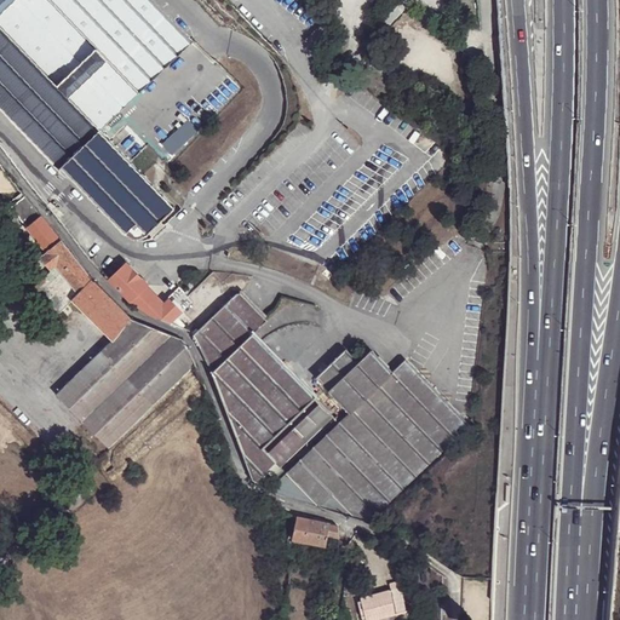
[(0,0),(0,107),(59,170),(62,167),(96,135),(188,44),(145,0),(0,0)]
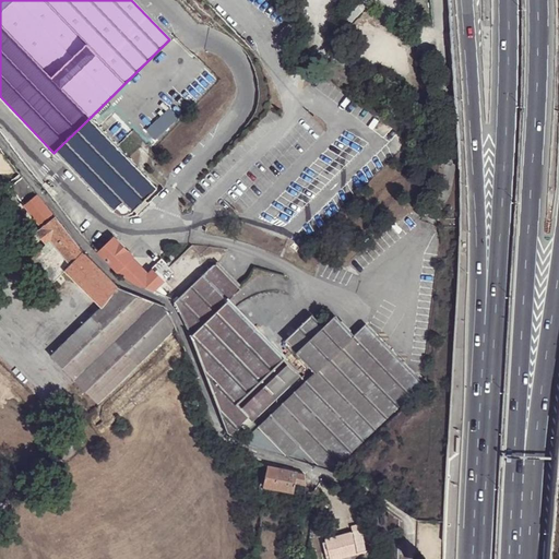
[(321,43),(312,35),(304,44),(312,51),(321,43)]
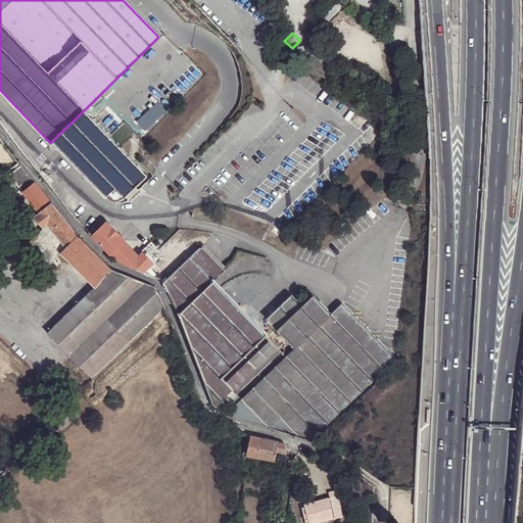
[(144,179),(81,113),(52,141),(55,145),(103,195),(106,198),(112,199),(120,199),(125,197),(144,179)]
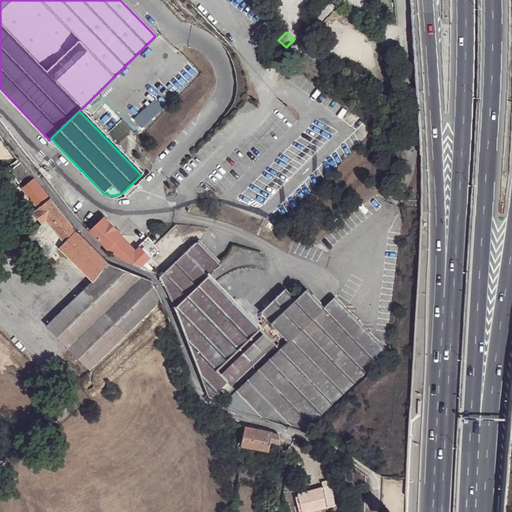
[(50,198),(21,161),(8,171),(38,208),(32,213),(40,222),(41,221),(44,223),(28,238),(50,260),(61,248),(59,246),(75,230),(50,198)]
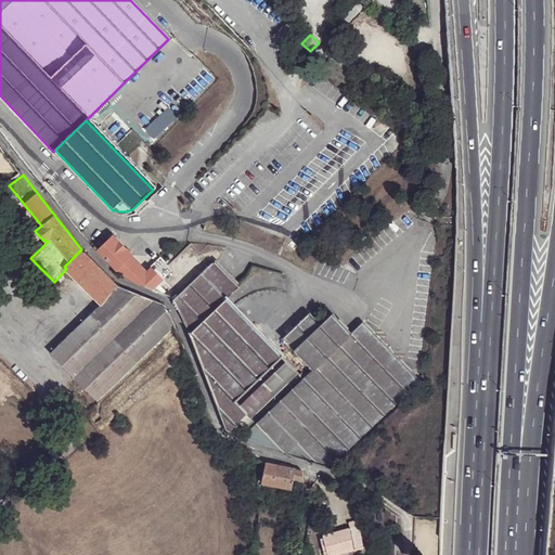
[(99,252),(118,270),(129,255),(130,256),(131,255),(113,235),(112,237),(113,239),(99,252)]
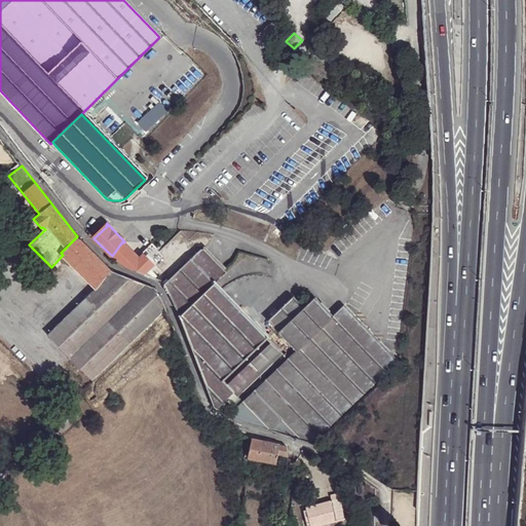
[(61,253),(63,255),(94,288),(111,270),(77,236),(61,253)]
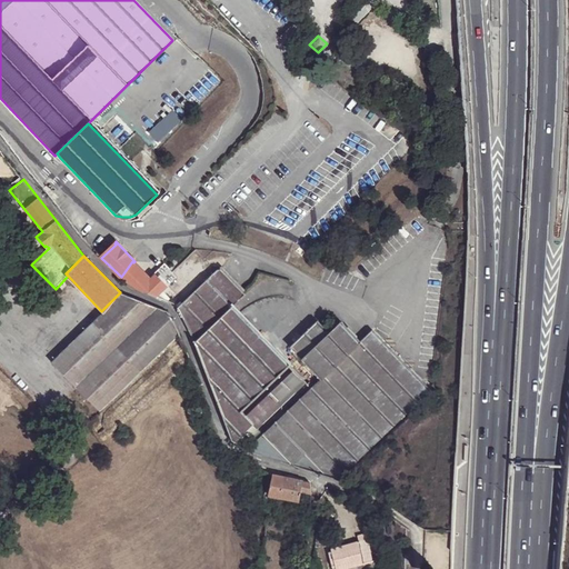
[(155,297),(161,290),(166,286),(153,275),(149,279),(133,262),(132,261),(121,277),(136,288),(155,297)]
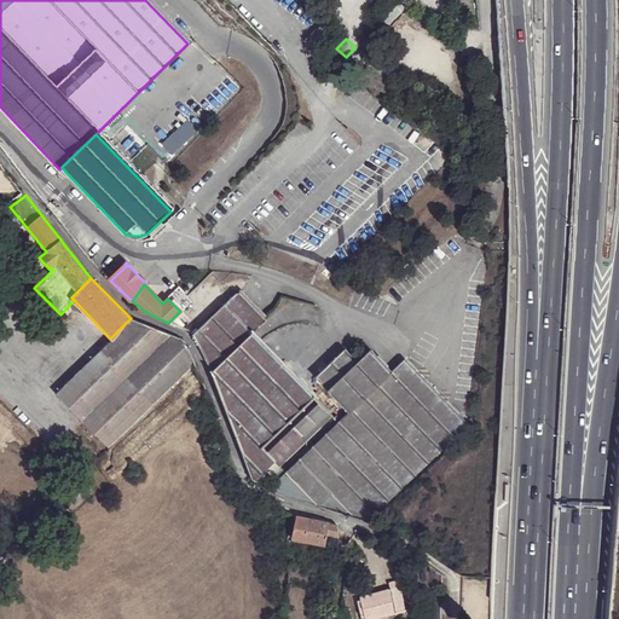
[(204,358),(212,371),(254,333),(267,319),(241,291),(236,291),(197,329),(191,335),(197,342),(204,358)]
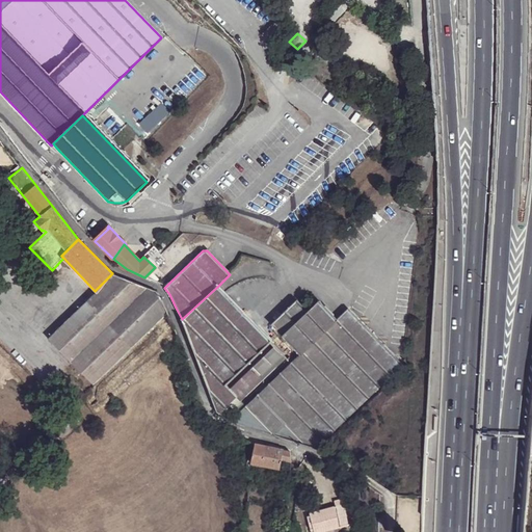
[(144,277),(156,282),(158,278),(151,271),(144,277)]
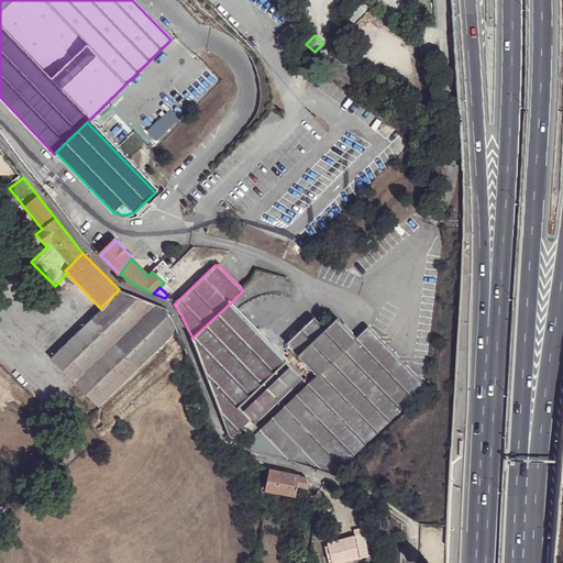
[(99,407),(177,331),(166,308),(119,289),(100,308),(52,357),(77,384),(99,407)]
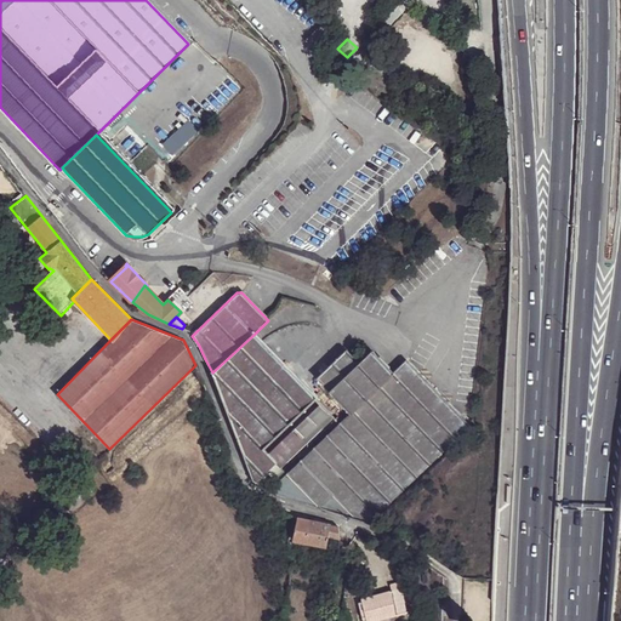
[(265,489),(337,421),(331,415),(313,396),(255,334),(212,372),(252,480),(265,489)]
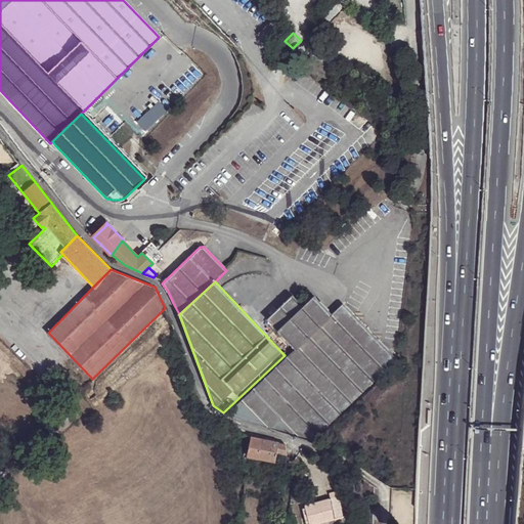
[(225,416),(311,442),(397,361),(342,304),(332,313),(314,296),(303,306),(293,296),(268,318),(287,337),(295,345),(285,355),(223,412),(225,416)]
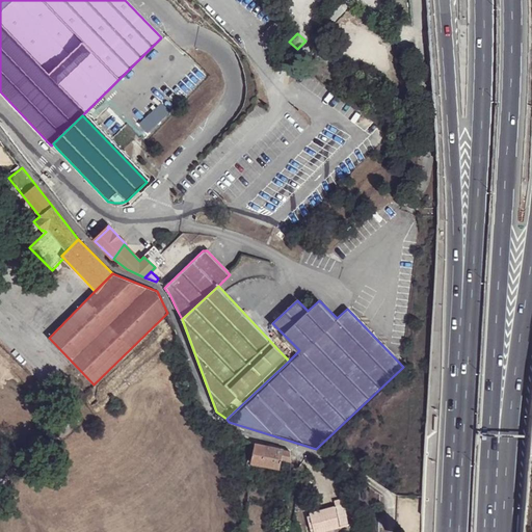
[(283,449),(255,443),(250,461),(280,468),(281,459),(283,449)]
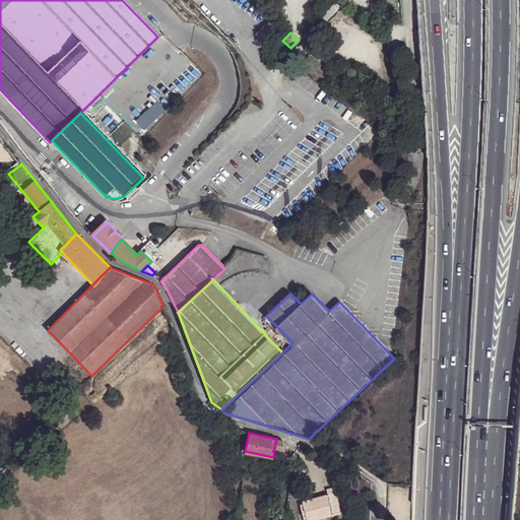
[(276,439),(274,449),(282,451),(283,441),(276,439)]
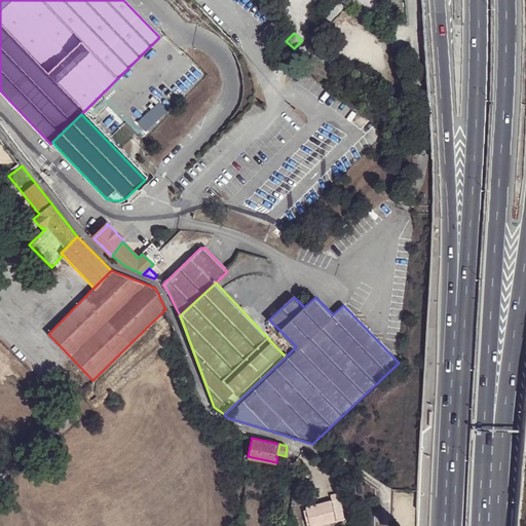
[(306,505),(310,525),(345,525),(340,499),(306,505)]
